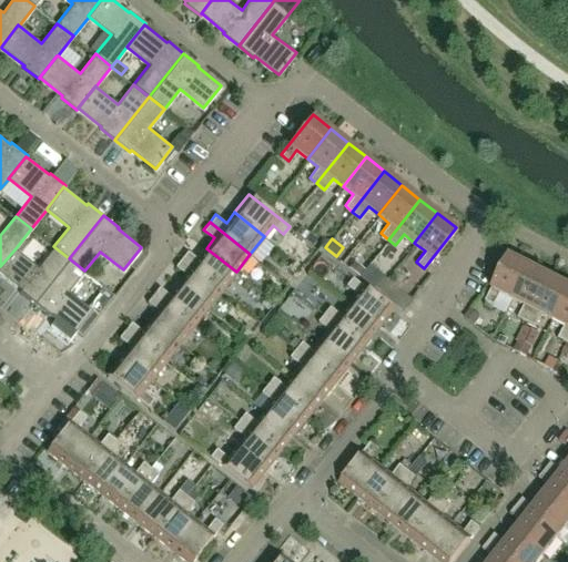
[(34,302),(69,258),(53,246),(38,266),(16,248),(0,266),(0,272),(21,288),(20,290),(34,302)]
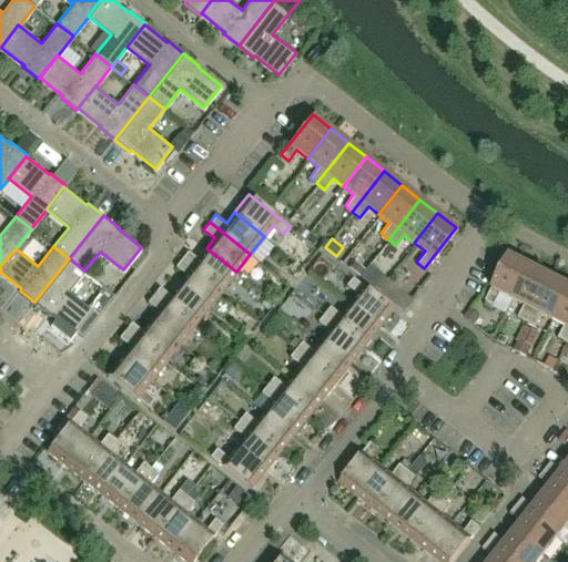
[(236,272),(206,248),(199,258),(188,249),(181,257),(222,289),(236,272)]
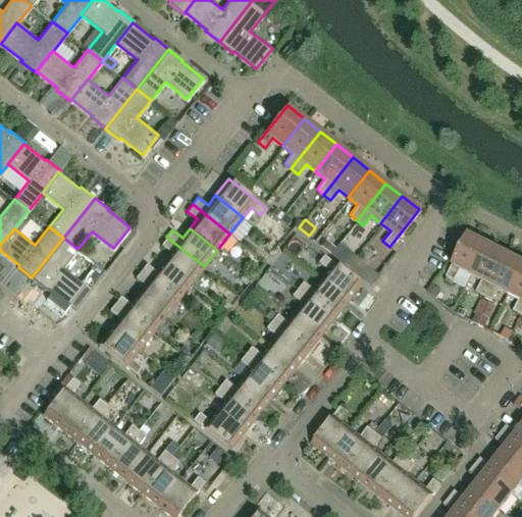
[(471,272),(486,242),(467,231),(446,274),(454,278),(460,267),(471,272)]
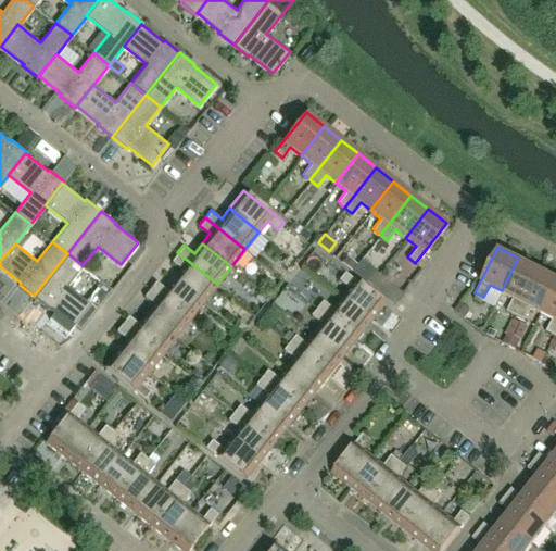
[(217,284),(177,252),(172,260),(182,267),(174,278),(203,301),(217,284)]
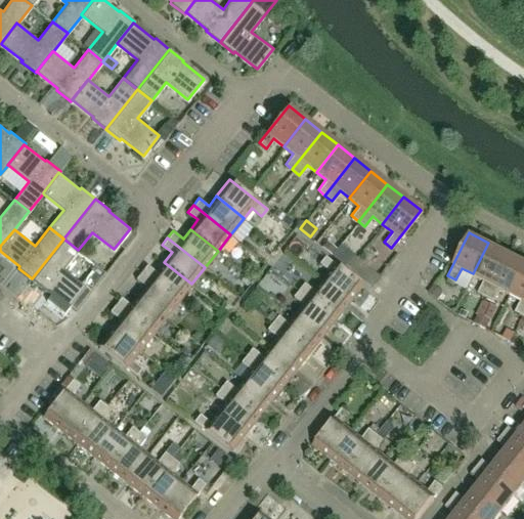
[(85,286),(63,268),(78,250),(63,239),(32,278),(46,290),(47,289),(69,306),(85,286)]
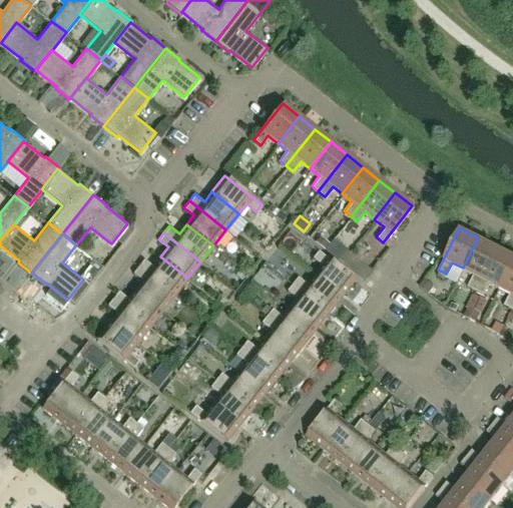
[(320,233),(315,239),(323,246),(328,240),(320,233)]
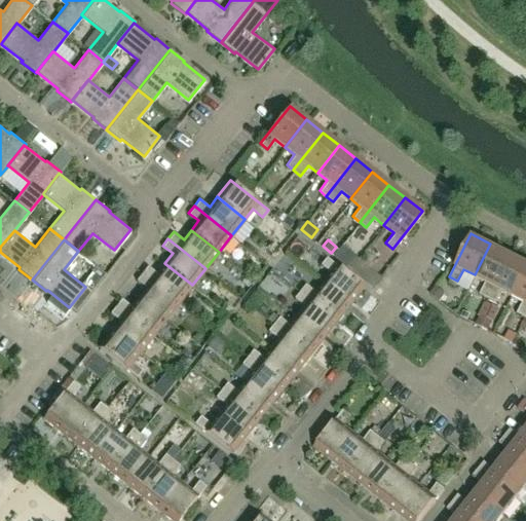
[(332,253),(346,264),(355,253),(341,242),(332,253)]
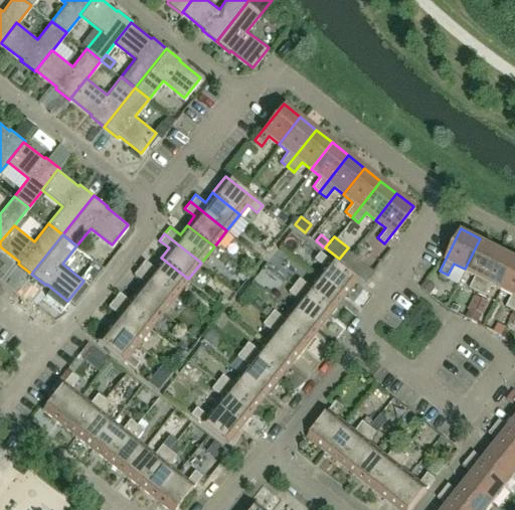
[(477,290),(498,247),(480,238),(465,269),(475,275),(470,286),(477,290)]
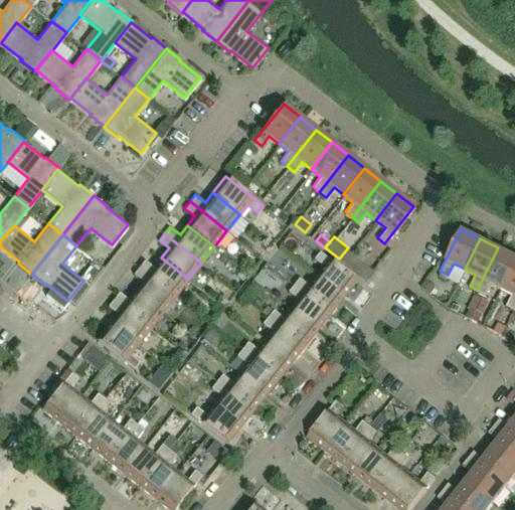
[(277,247),(267,260),(287,276),(297,264),(277,247)]
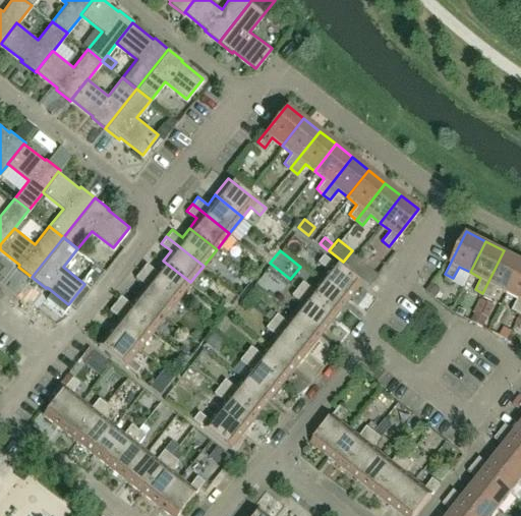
[(507,291),(520,263),(520,259),(504,250),(482,293),(490,297),(497,285),(507,291)]
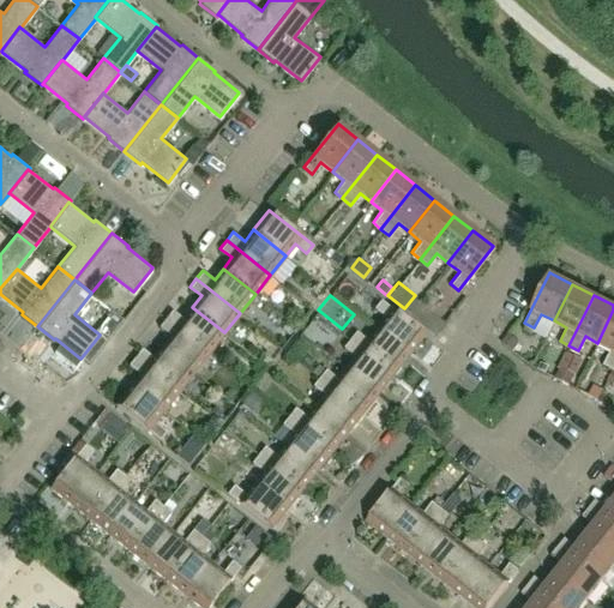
[(425,332),(380,299),(374,307),(386,315),(377,327),(409,353),(425,332)]
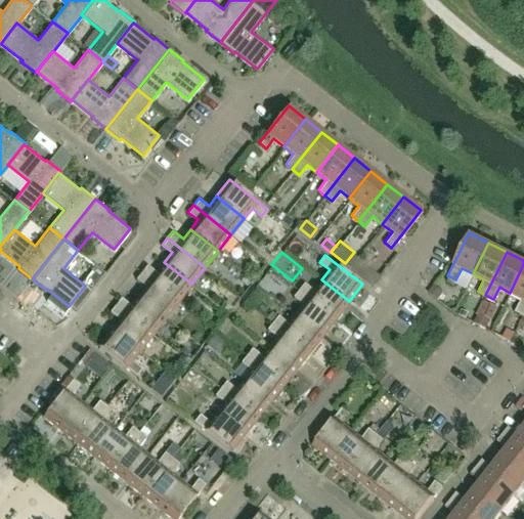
[(378,274),(356,256),(348,266),(370,284),(378,274)]
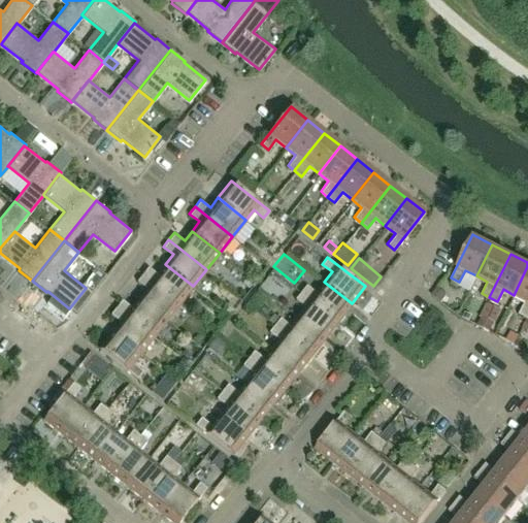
[(193,286),(165,264),(158,273),(147,265),(142,272),(179,302),(193,286)]
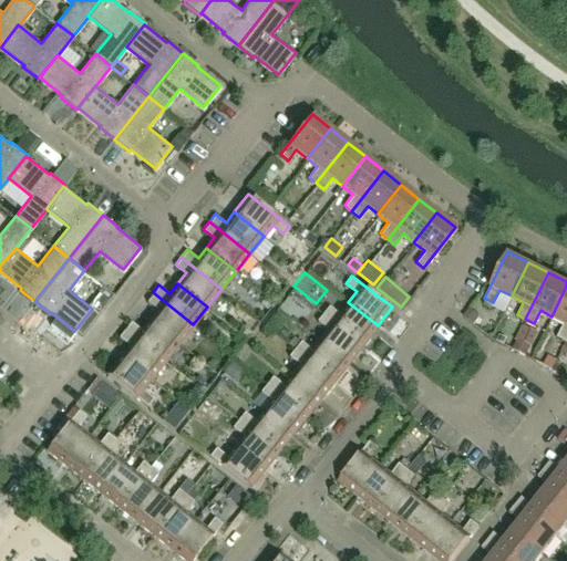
[(566,339),(566,336),(566,286),(552,317),(564,322),(557,334),(566,339)]
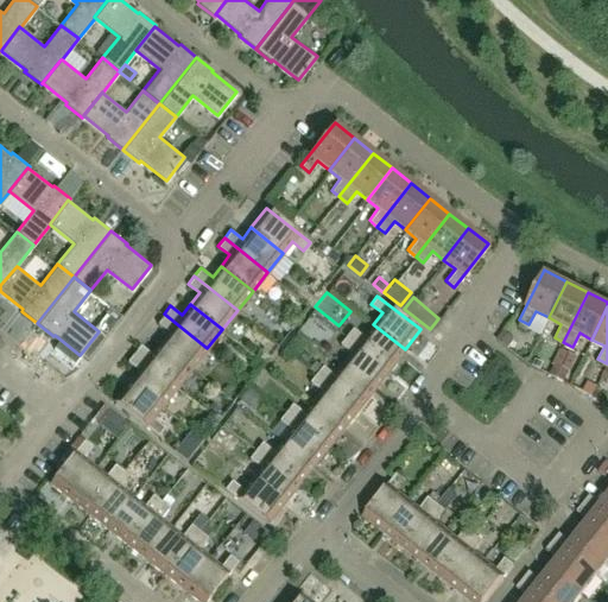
[(207,348),(164,314),(158,322),(169,330),(160,342),(192,367),(207,348)]
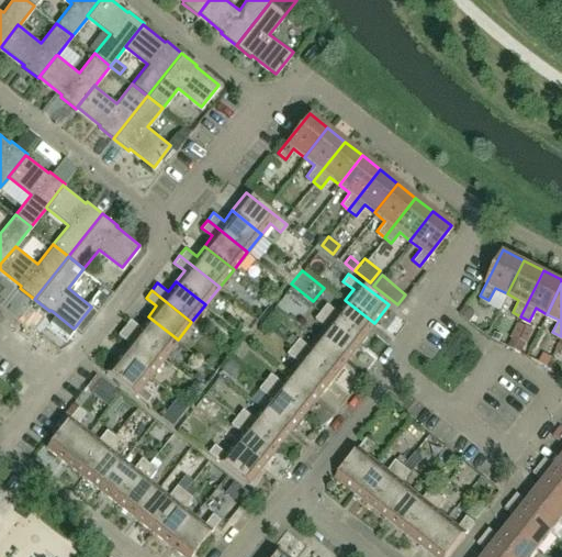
[(277,304),(306,325),(315,311),(287,291),(277,304)]
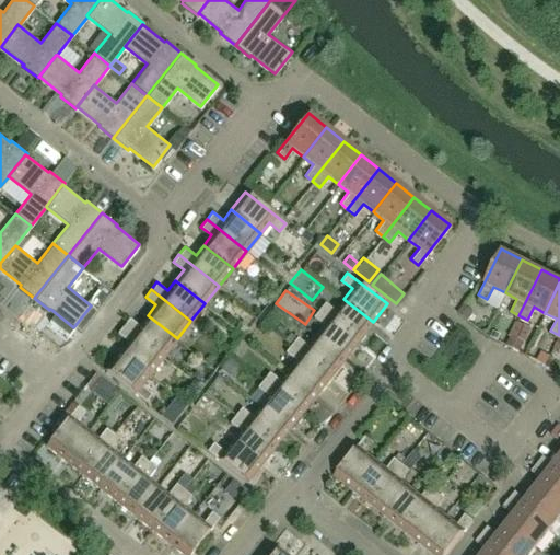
[(373,322),(343,299),(336,309),(325,300),(319,308),(359,339),(373,322)]
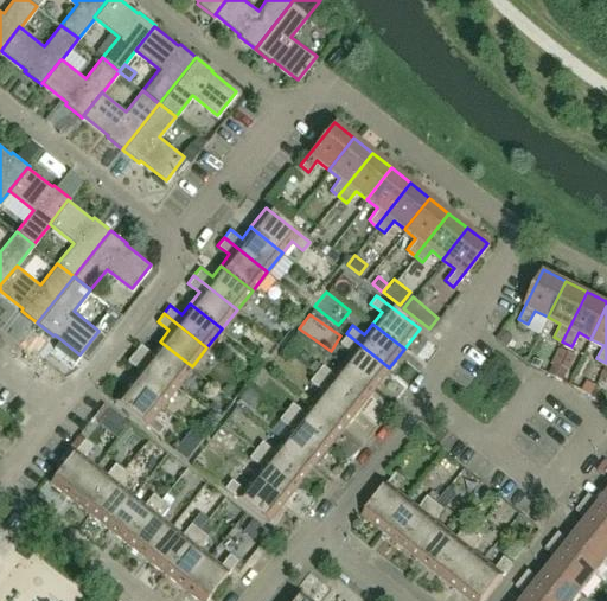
[(504,327),(497,336),(503,340),(508,344),(515,336),(504,327)]
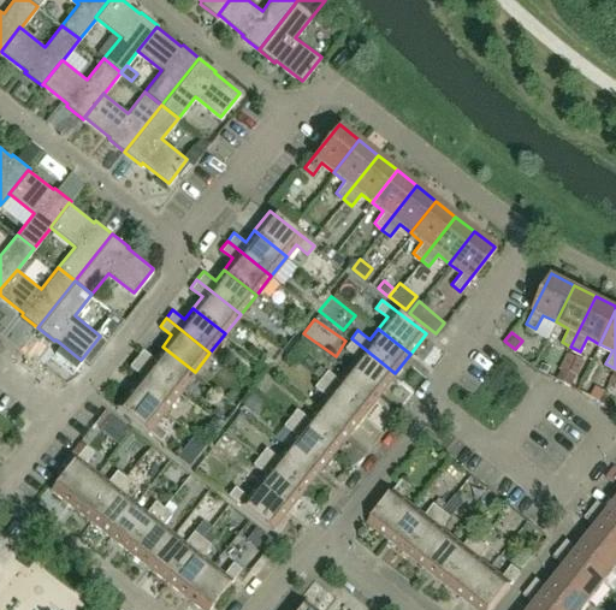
[(395,373),(351,338),(344,347),(356,356),(348,367),(379,392),(395,373)]
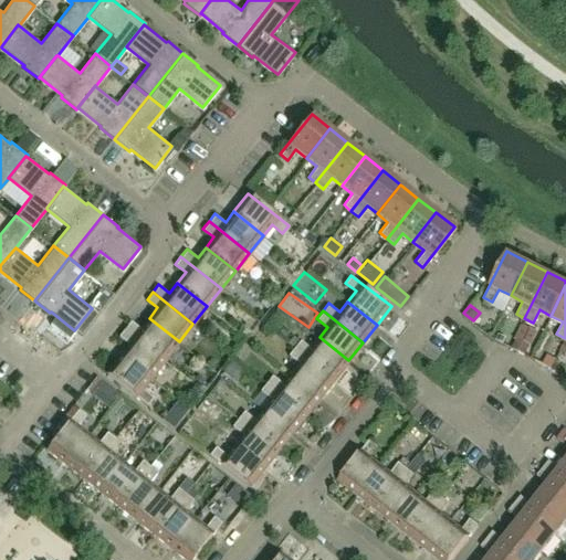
[(179,341),(149,318),(142,328),(130,319),(124,327),(165,359),(179,341)]
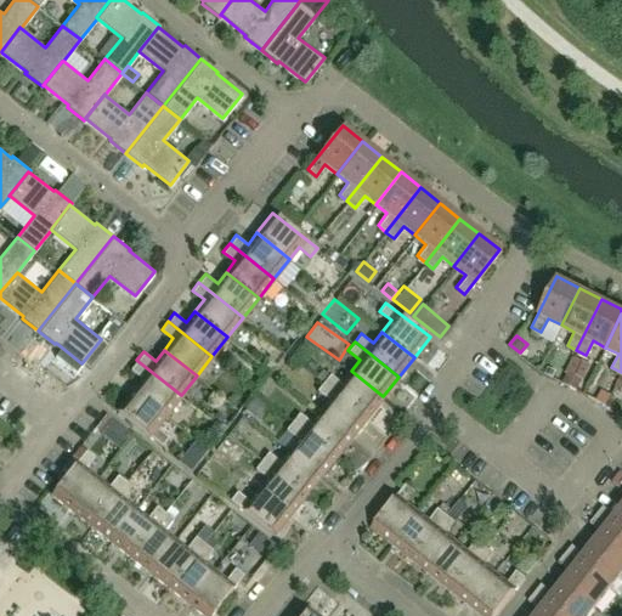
[(181,395),(136,360),(130,368),(142,377),(133,389),(165,414),(181,395)]
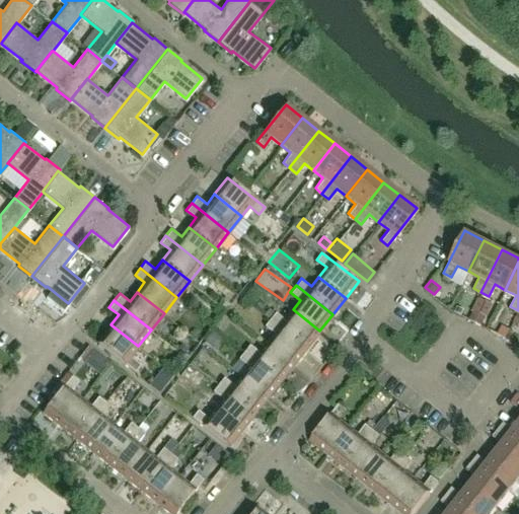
[(477,300),(473,308),(486,314),(490,306),(477,300)]
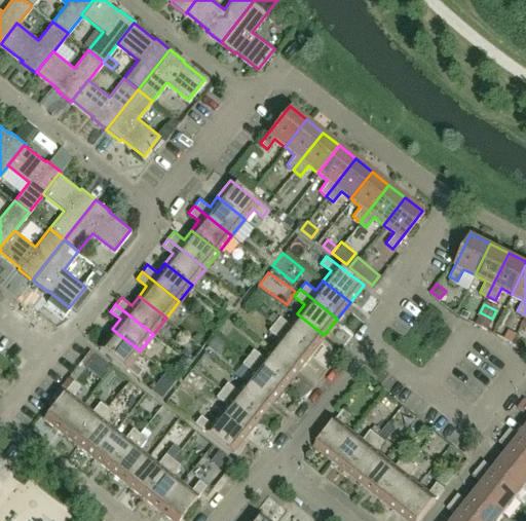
[(399,312),(387,330),(402,339),(413,322),(399,312)]
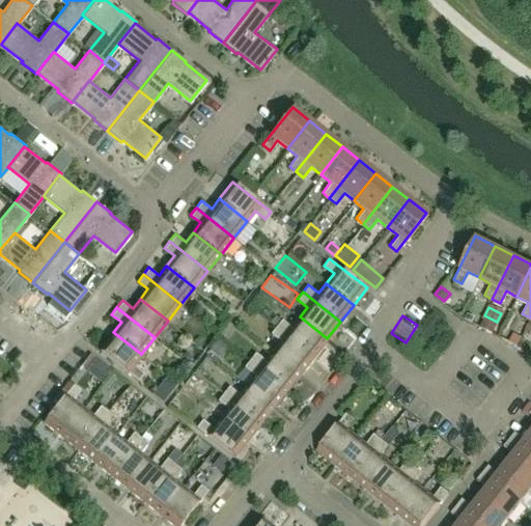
[(484,315),(480,325),(493,331),(497,322),(484,315)]
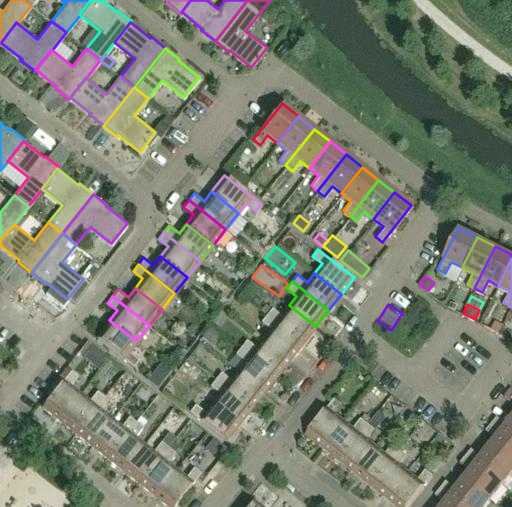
[(315,326),(289,305),(281,314),(271,306),(266,313),(303,342),(315,326)]
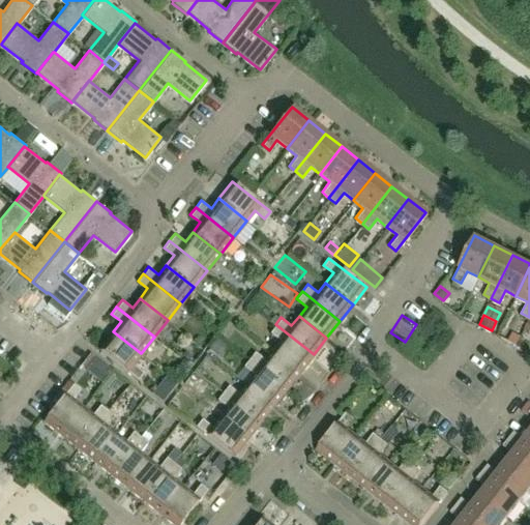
[(314,354),(275,324),(270,331),(281,340),(272,349),(300,371),(314,354)]
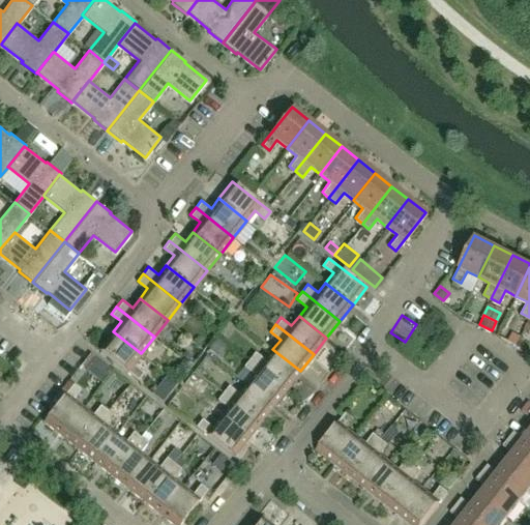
[(141,353),(113,331),(99,348),(138,378),(143,371),(133,363),(141,353)]
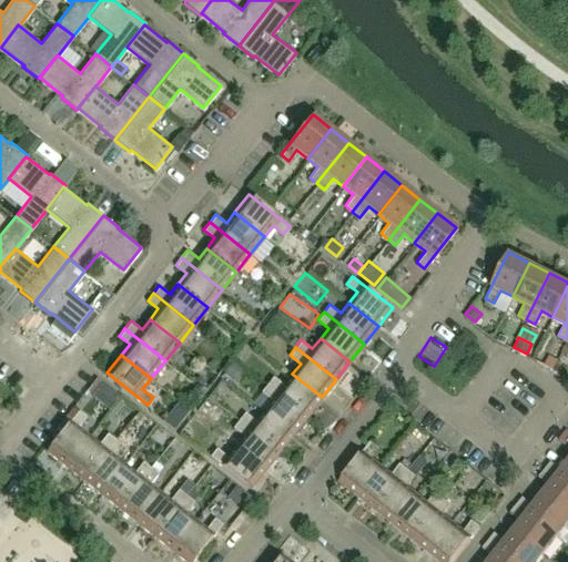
[(222,368),(236,379),(245,368),(231,357),(222,368)]
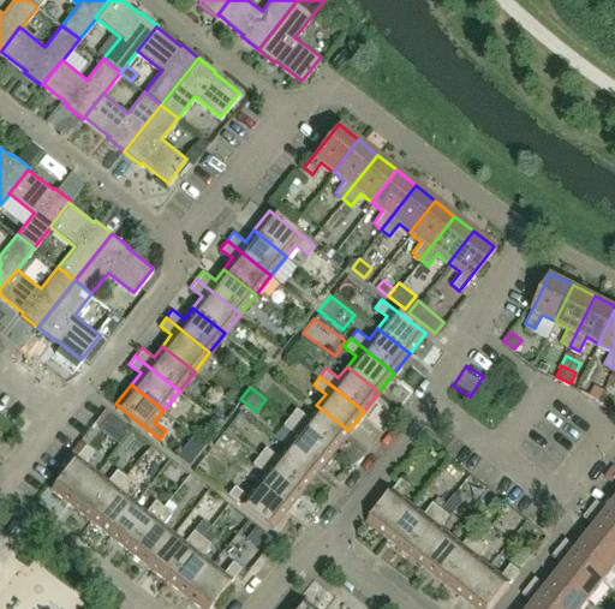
[(348,430),(316,405),(308,416),(296,407),(290,415),(333,449),(348,430)]
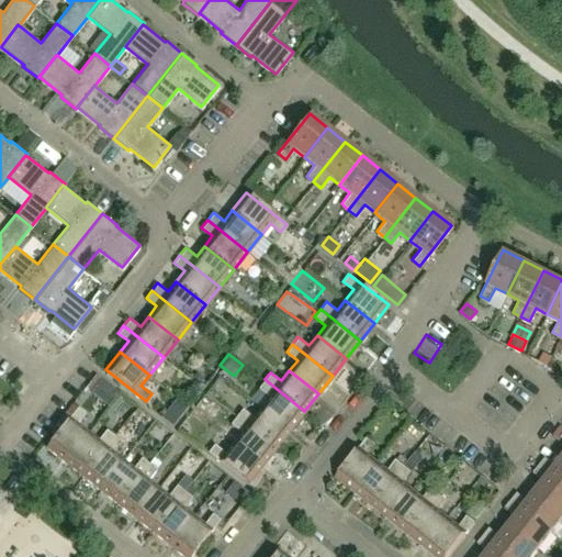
[(103,377),(93,390),(110,403),(120,390),(103,377)]
